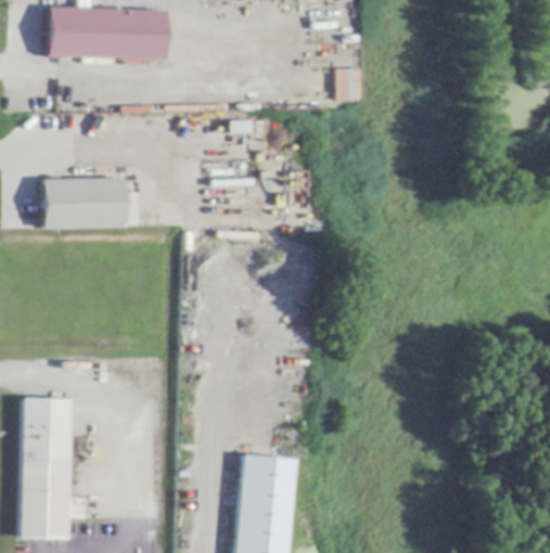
[(61,58),(48,56),(49,55),(49,35),(49,31),(50,8),(167,11),(166,60),(61,58)]
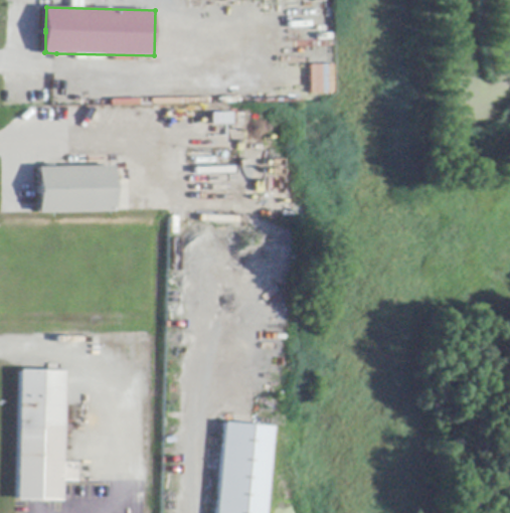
[(311,90),(334,91),(335,62),(312,62),(311,90)]
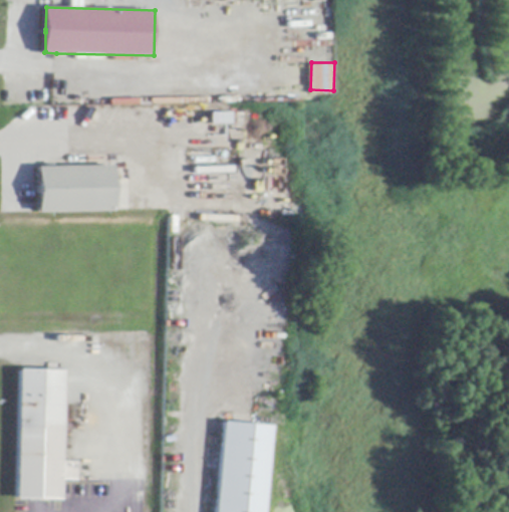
[(232,109),(211,109),(211,120),(232,120),(232,109)]
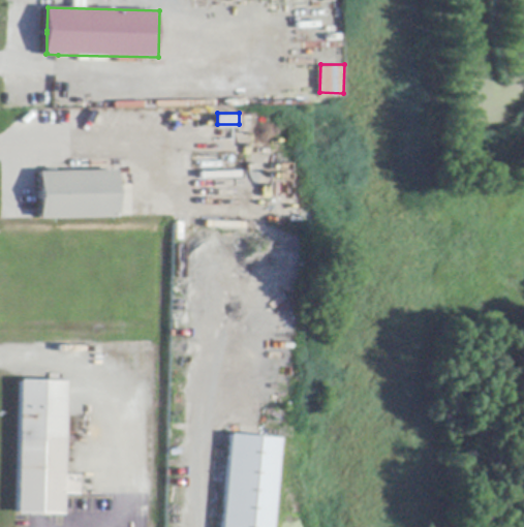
[(119,172),(120,215),(120,217),(42,218),(41,172),(75,171),(119,169),(119,172)]
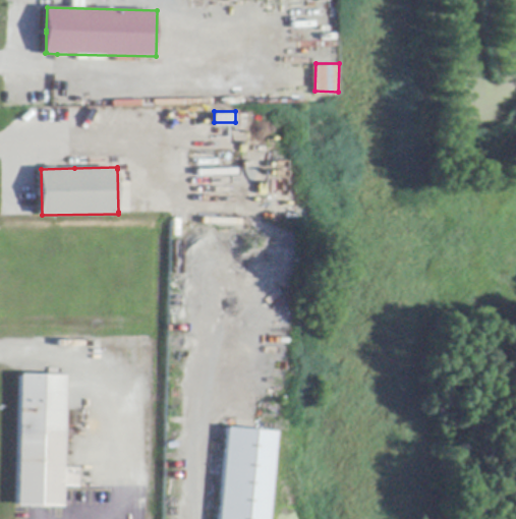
[(80,485),(65,485),(65,506),(20,505),(23,373),(68,375),(66,467),(80,467),(80,485)]
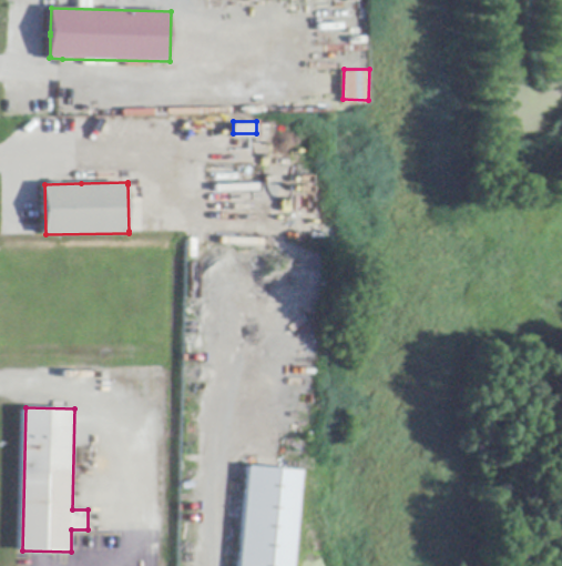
[(302,471),(293,565),(241,565),(251,466),(302,471)]
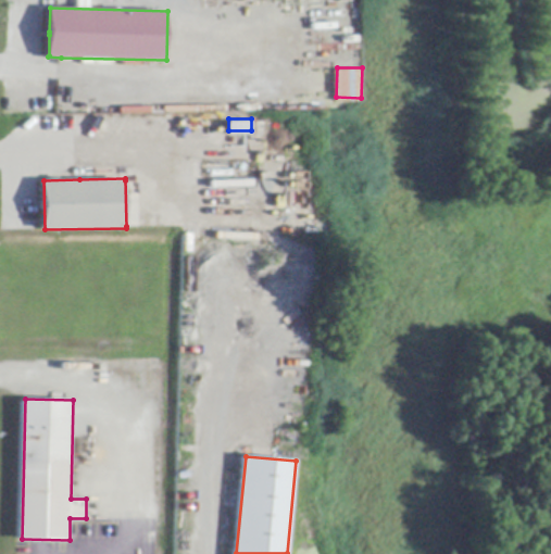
All buildings are outlined.
